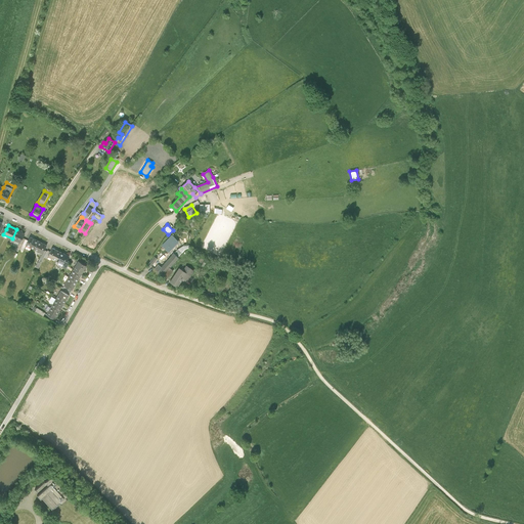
[(25,233),(16,229),(12,238),(20,243),(23,237),(25,233)]
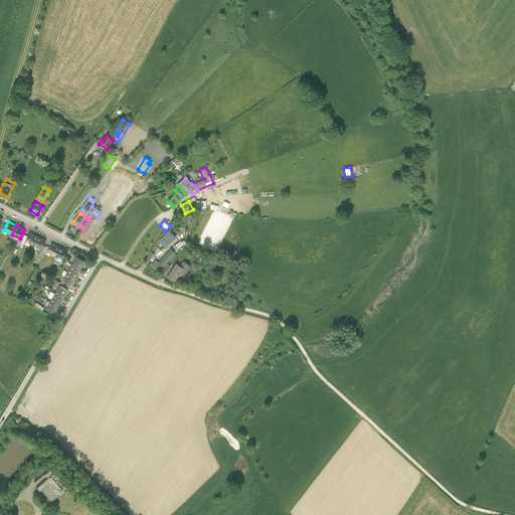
[(169,231),(159,240),(165,247),(175,237),(169,231)]
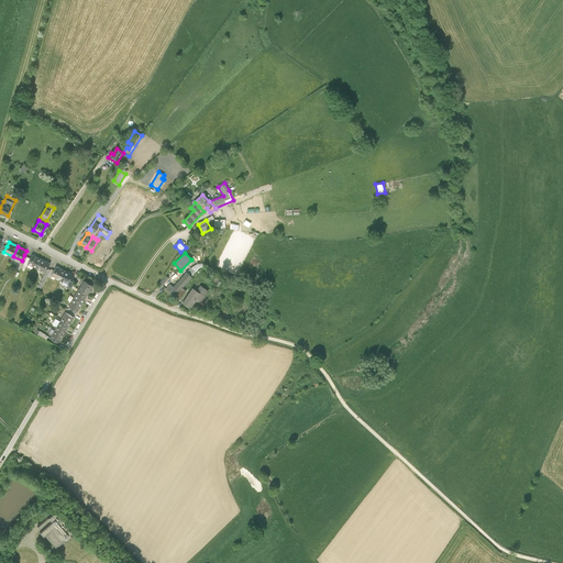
[(30,258),(28,263),(36,268),(41,260),(32,255),(30,258)]
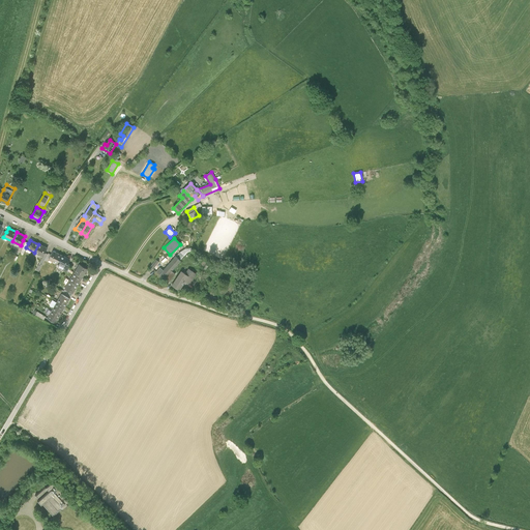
[(38,244),(34,253),(42,257),(45,253),(47,248),(38,244)]
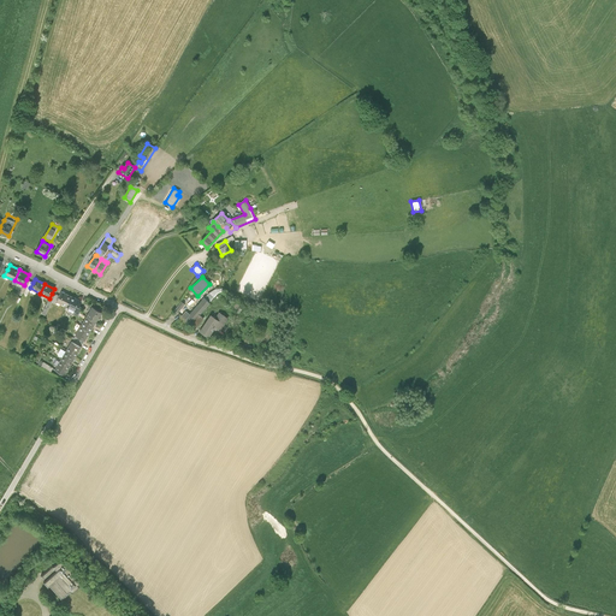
[(59,296),(57,302),(66,307),(71,296),(61,291),(59,296)]
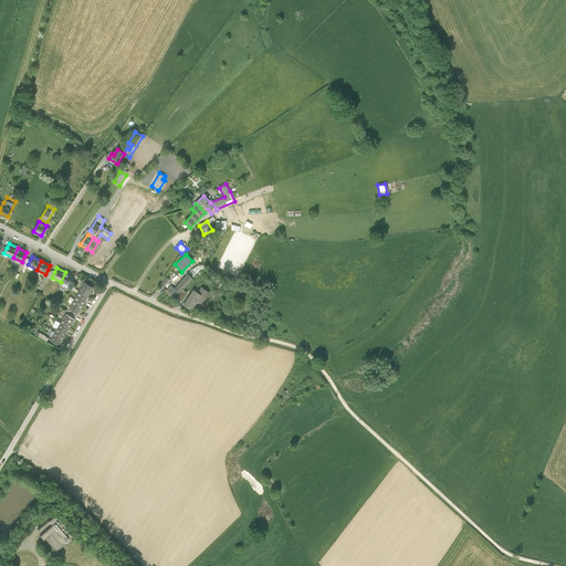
[(45,274),(39,289),(42,290),(48,278),(51,272),(48,270),(45,274)]
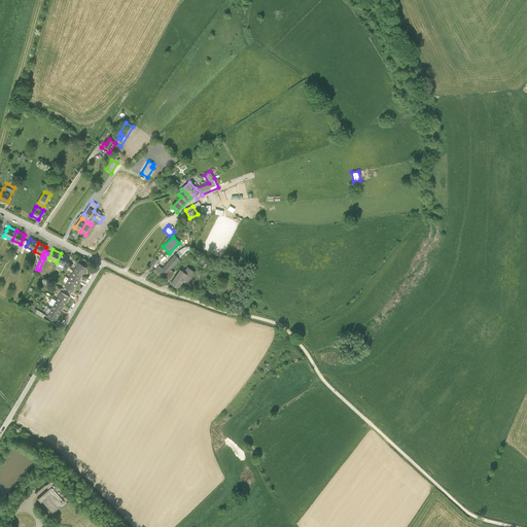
[(61,253),(57,262),(65,267),(67,261),(69,258),(61,253)]
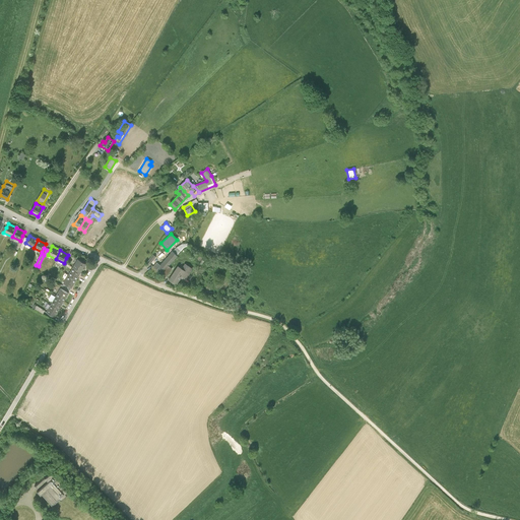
[(154,267),(165,276),(172,268),(168,265),(177,255),(173,252),(160,265),(157,263),(154,267)]
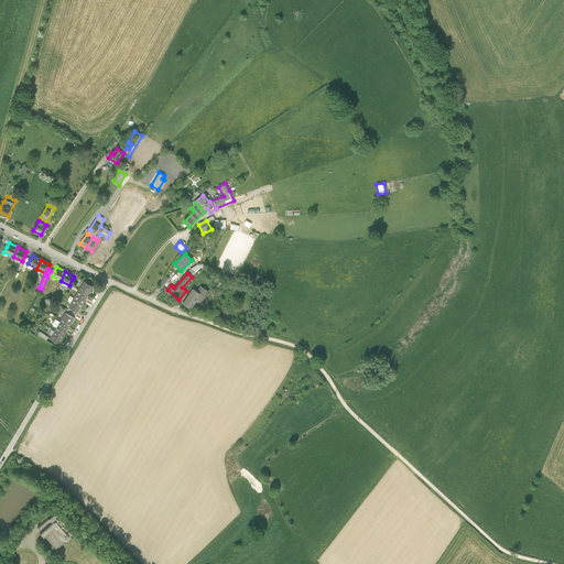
[(94,288),(85,282),(79,291),(89,296),(94,288)]
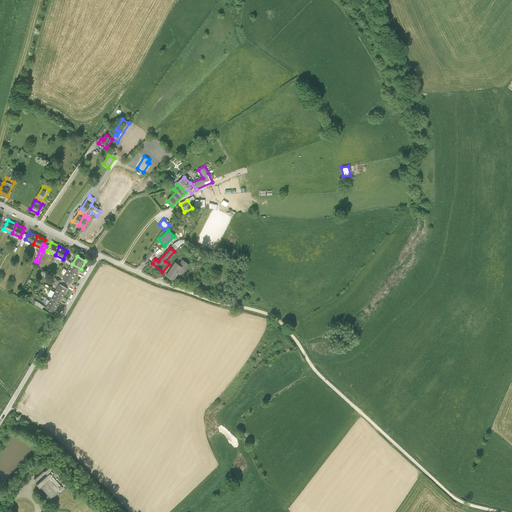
[(175,262),(166,275),(173,280),(178,272),(183,274),(189,264),(182,260),(179,264),(175,262)]
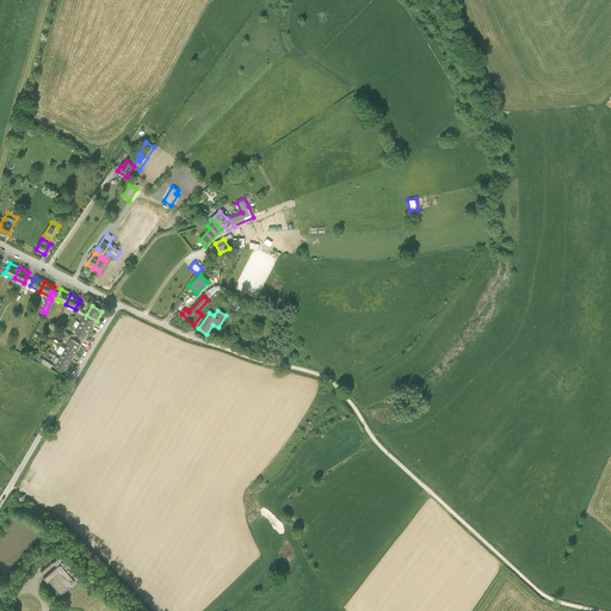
[(97,321),(86,315),(80,323),(91,331),(97,321)]
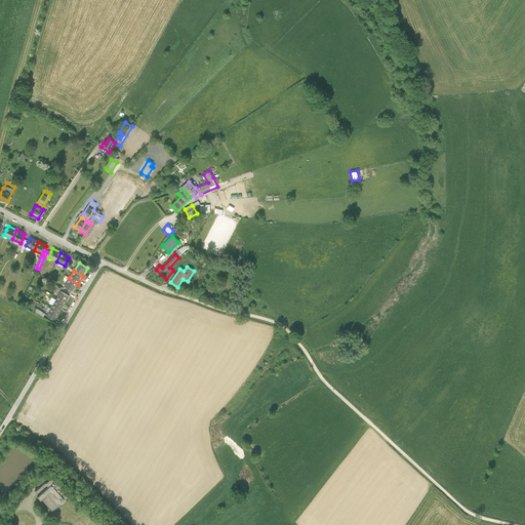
[(78,284),(69,278),(65,286),(72,291),(73,292),(78,284)]
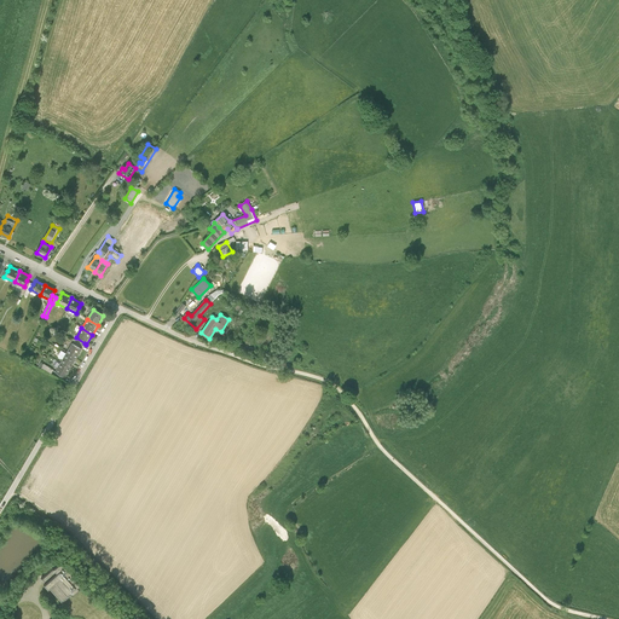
[(81,348),(73,343),(67,353),(76,359),(84,350),(81,348)]
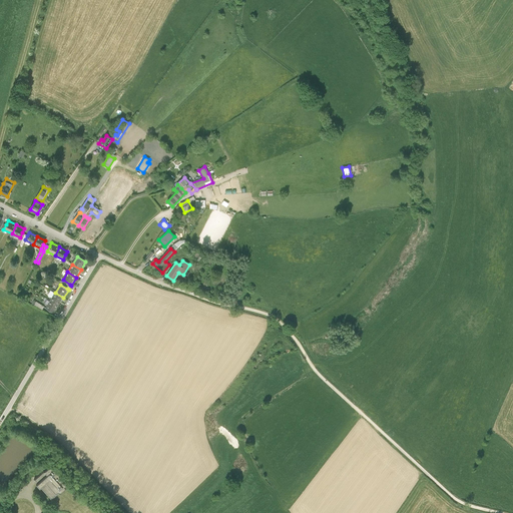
[(63,298),(55,293),(55,294),(52,298),(50,302),(58,307),(63,298)]
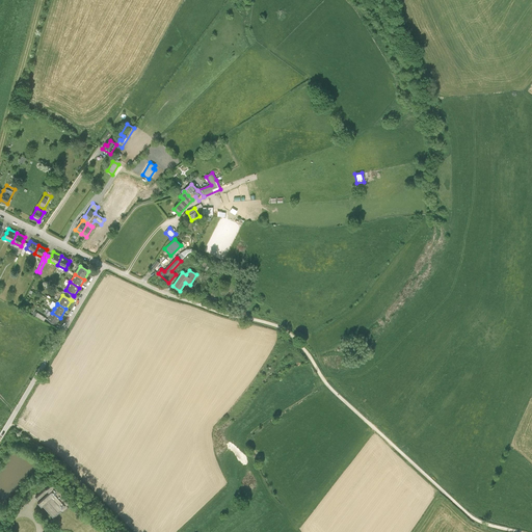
[(60,318),(52,313),(47,321),(55,326),(60,318)]
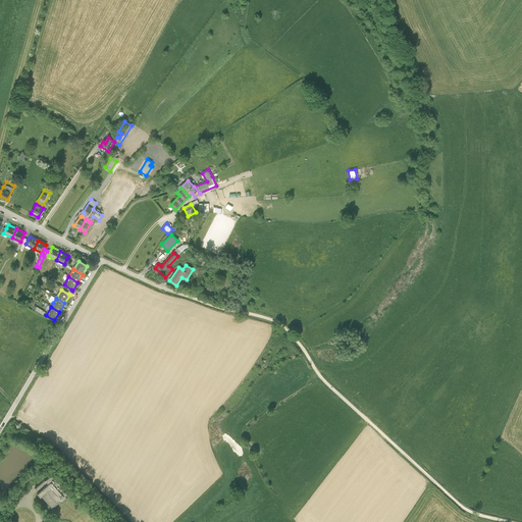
[(69,493),(53,475),(46,481),(49,484),(38,494),(42,498),(43,497),(53,507),(60,501),(61,502),(67,497),(66,496),(69,493)]
